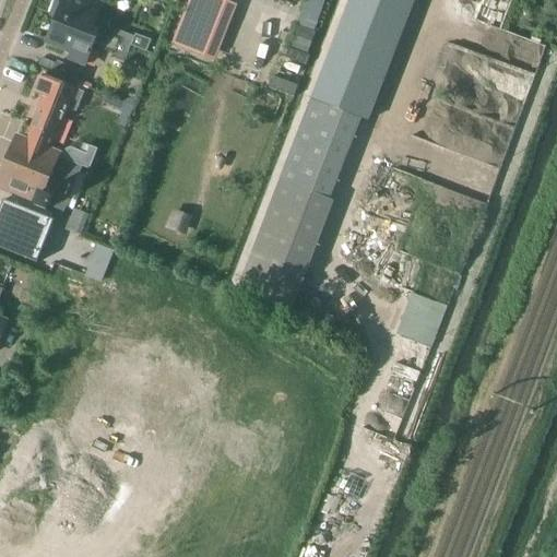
[(54,0),(49,14),(55,16),(55,18),(130,45),(133,35),(107,24),(109,20),(97,15),(103,2),(96,0),(54,0)]
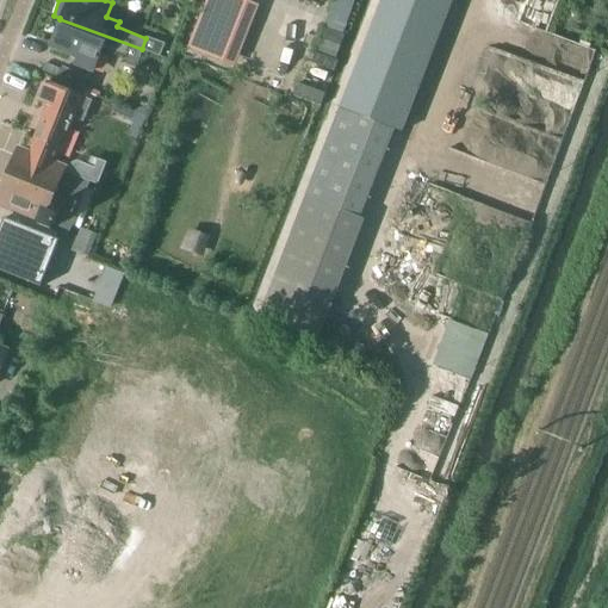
[(370,0),(363,22),(411,41),(427,0),(370,0)]
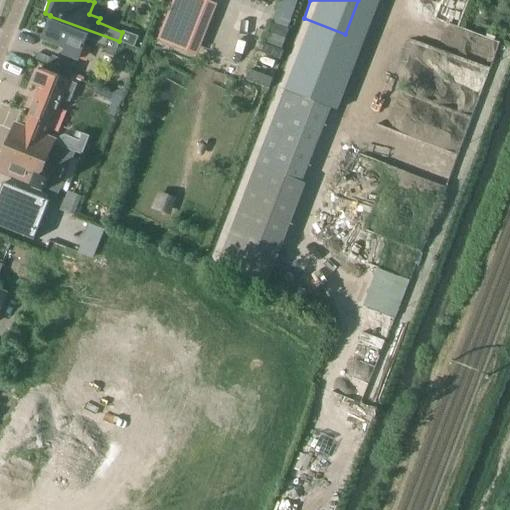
[(41,39),(64,48),(62,53),(78,60),(85,41),(114,53),(119,41),(50,16),(41,39)]
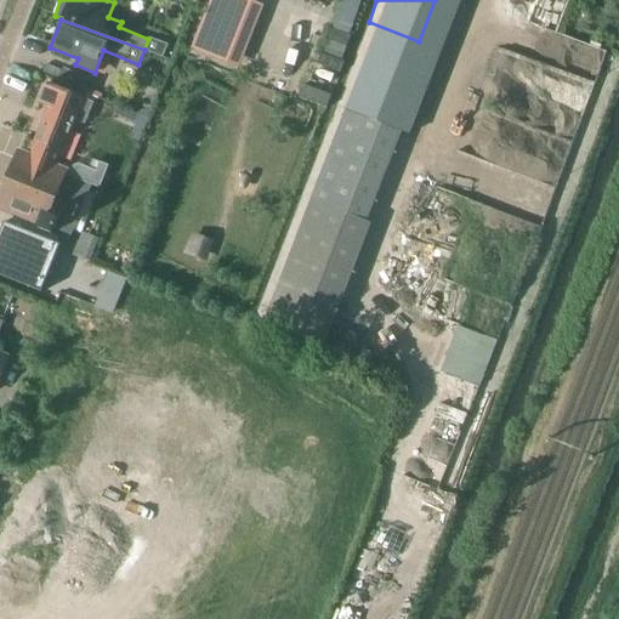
[(324,24),(314,47),(322,51),(338,57),(339,58),(348,34),(346,33),(327,26),(324,24)]
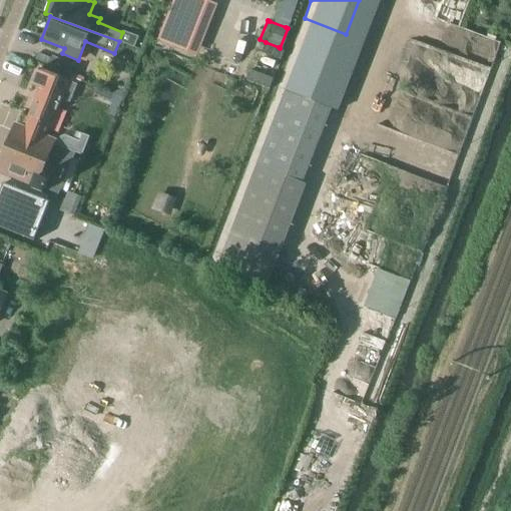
[(51,54),(46,66),(53,69),(63,72),(67,61),(51,54)]
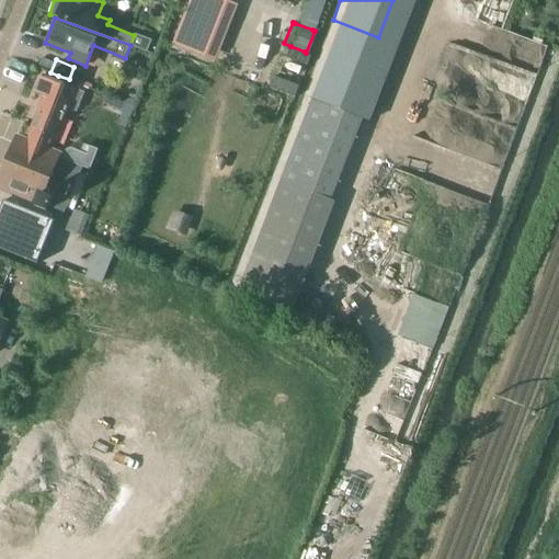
[(34,92),(43,97),(24,141),(48,150),(66,107),(75,111),(82,91),(73,88),(75,87),(73,86),(57,79),(56,80),(41,73),(34,92)]
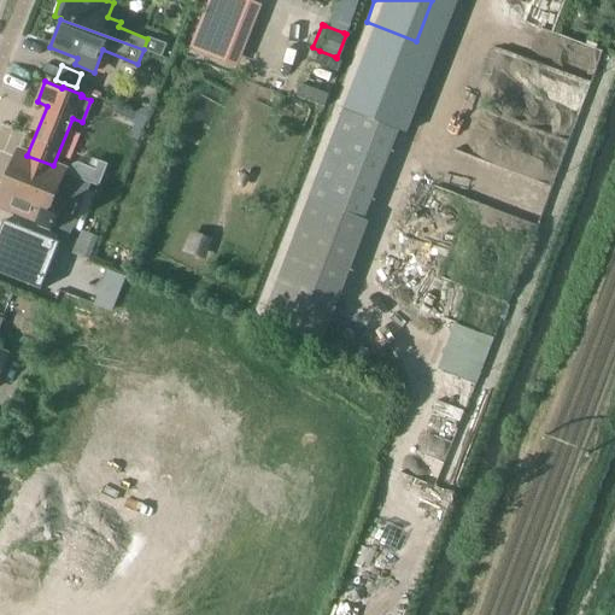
[(341,107),(261,320),(321,343),(367,221),(363,220),(398,128),(341,107)]
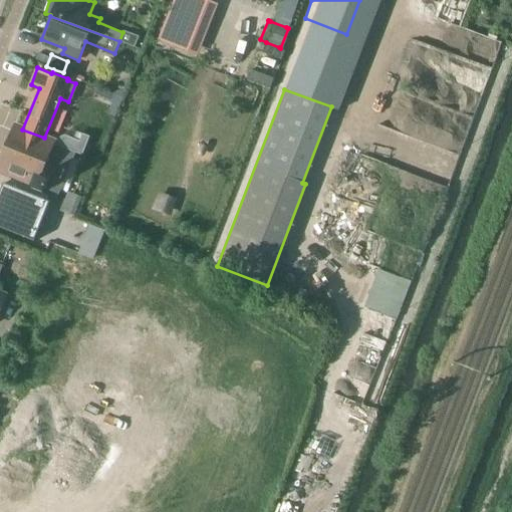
[(2,182),(0,187),(0,227),(33,240),(48,201),(47,200),(49,195),(55,198),(74,152),(56,144),(51,142),(52,141),(44,138),(22,130),(14,125),(0,160),(0,170),(11,175),(7,185),(2,182)]
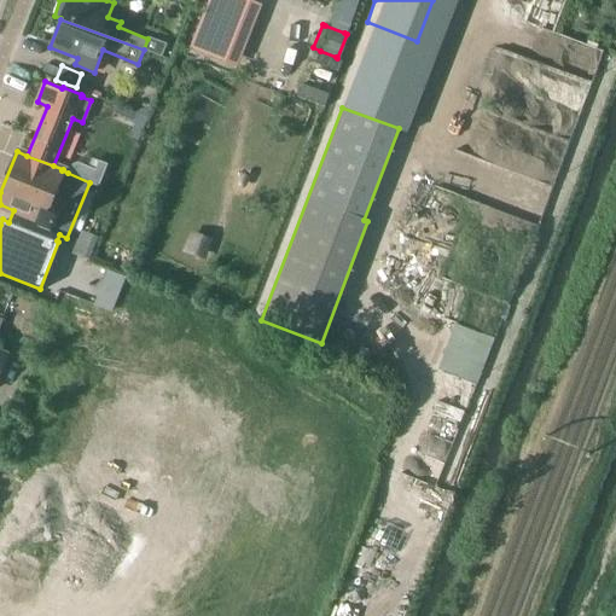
[(70,164),(68,173),(89,182),(98,185),(106,163),(83,154),(75,162),(70,164)]
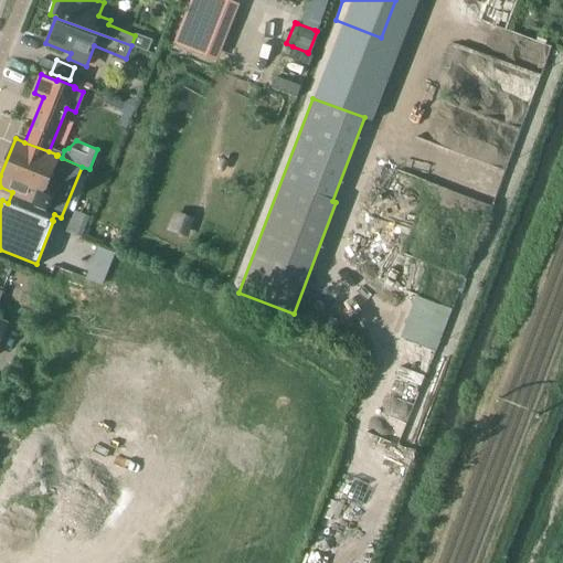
[(73,210),(65,231),(81,236),(88,215),(73,210)]
